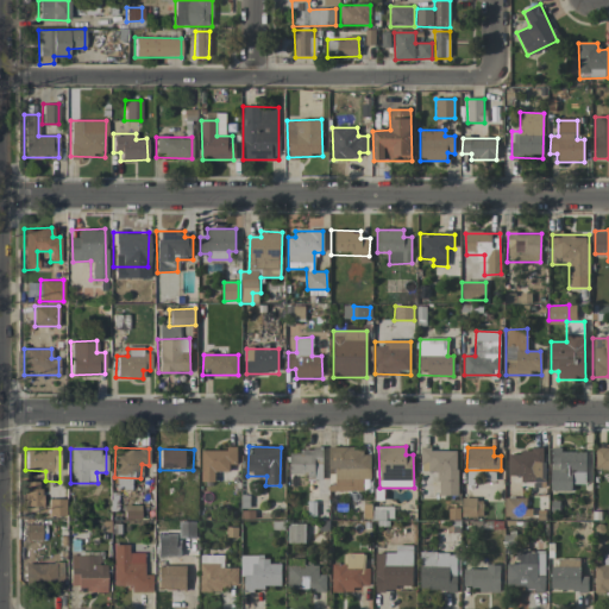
[(201,482),(214,482),(214,472),(230,472),(230,464),(237,464),(237,450),(202,450),(201,482)]
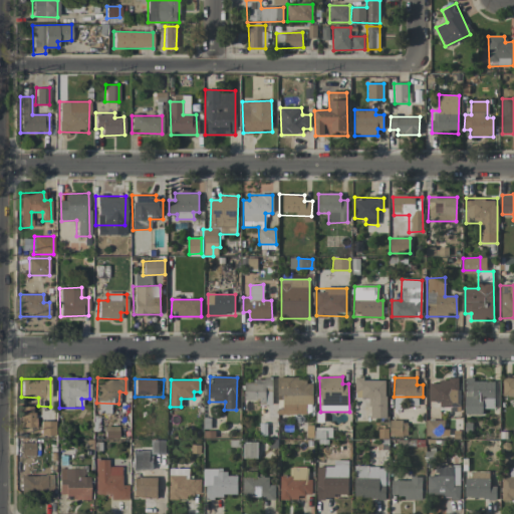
[(272,379),(244,379),(243,410),(256,411),(256,405),(272,406),(272,379)]
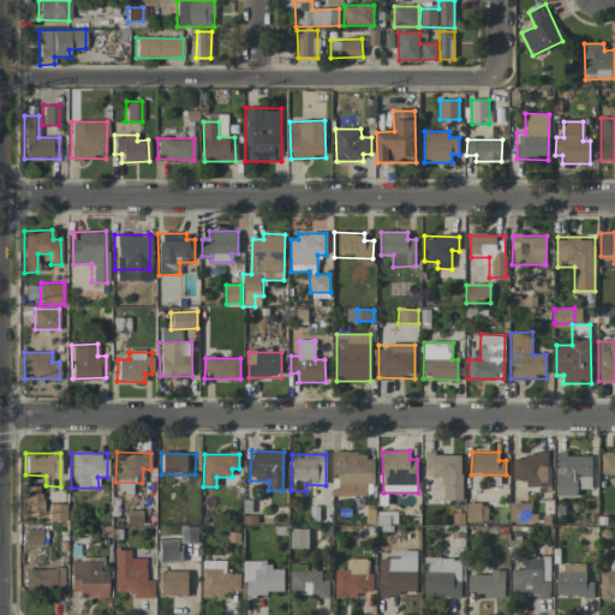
[(368,496),(368,484),(374,484),(375,454),(332,454),(332,496),(368,496)]
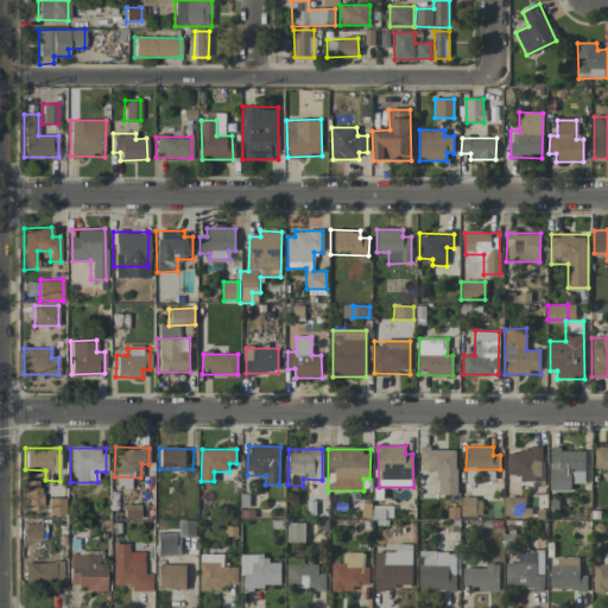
[(457,449),(420,449),(419,470),(438,472),(437,495),(456,495),(457,449)]
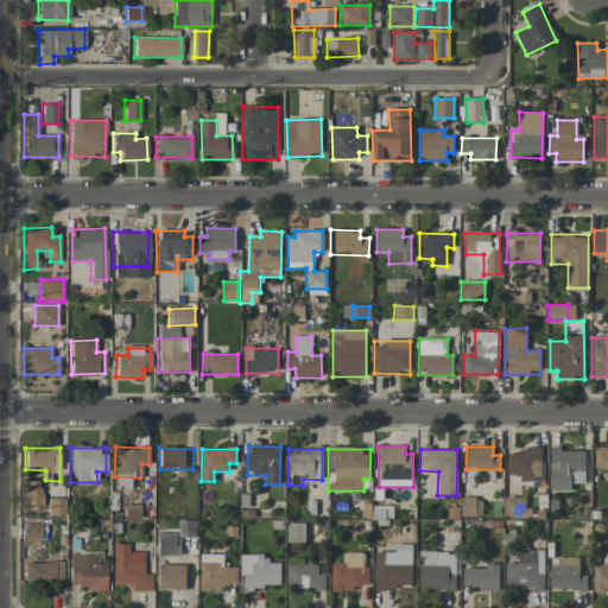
[(540,450),(507,449),(507,475),(520,475),(520,481),(540,481),(540,450)]
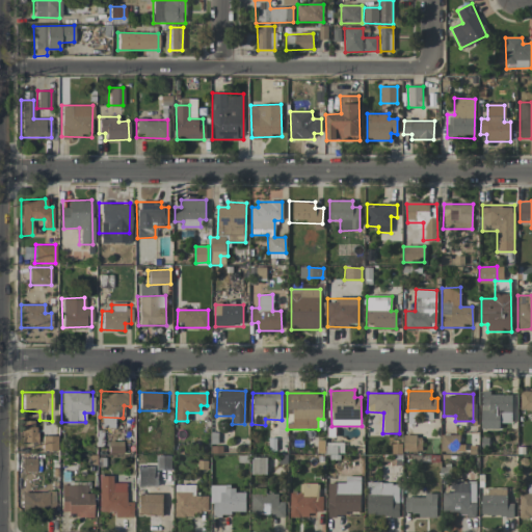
[(531,393),(520,394),(520,410),(531,410),(531,419),(531,393)]
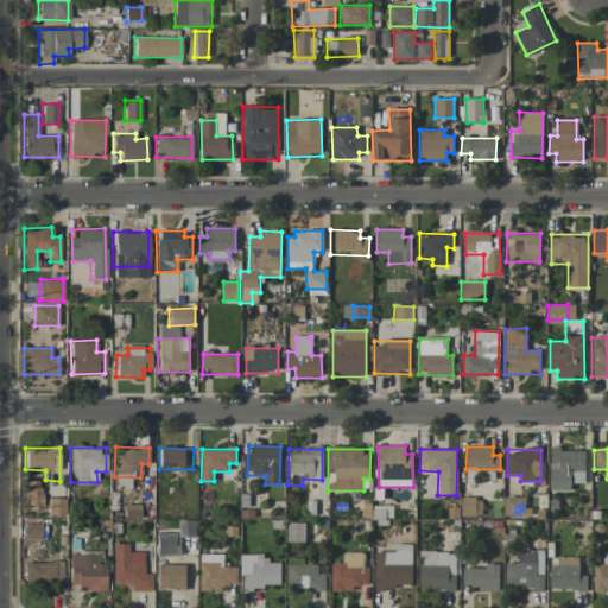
[(584,482),(584,450),(551,450),(550,491),(571,491),(571,482),(584,482)]
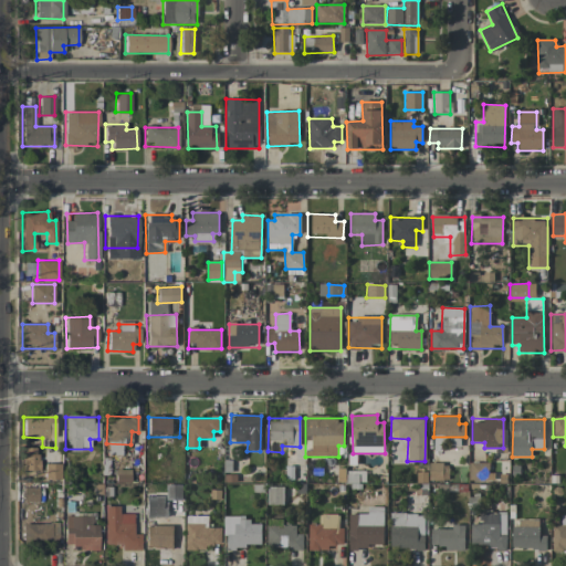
[(429,480),(449,480),(448,463),(429,463),(429,480)]
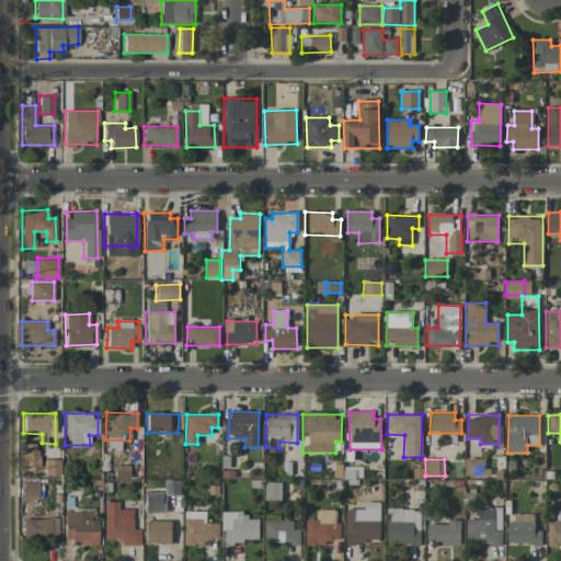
[(302,465),(277,465),(277,477),(302,477),(302,465)]
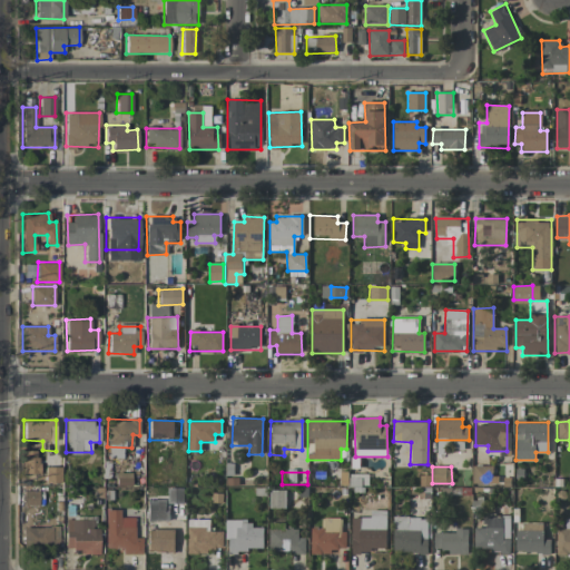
[(38,491),(23,490),(23,504),(38,504),(38,491)]
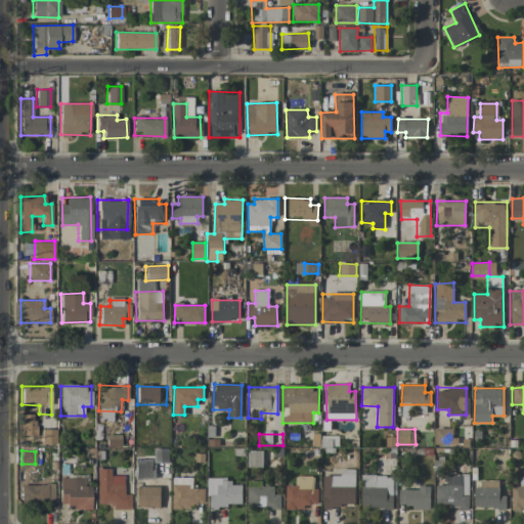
[(261,457),(257,457),(257,450),(248,451),(249,468),(262,467),(261,457)]
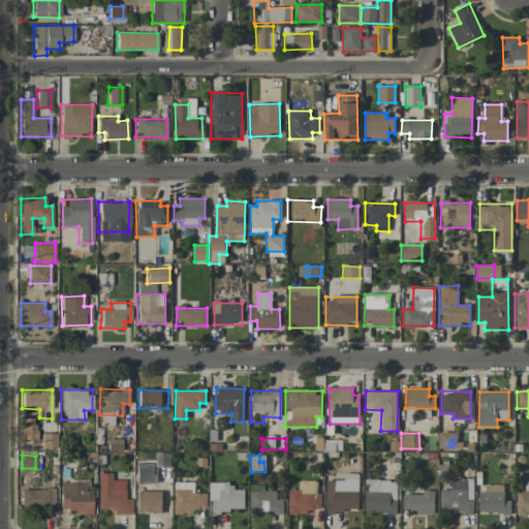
[(97,508),(113,508),(113,514),(131,514),(131,499),(124,499),(124,479),(112,479),(112,473),(98,473),(97,508)]
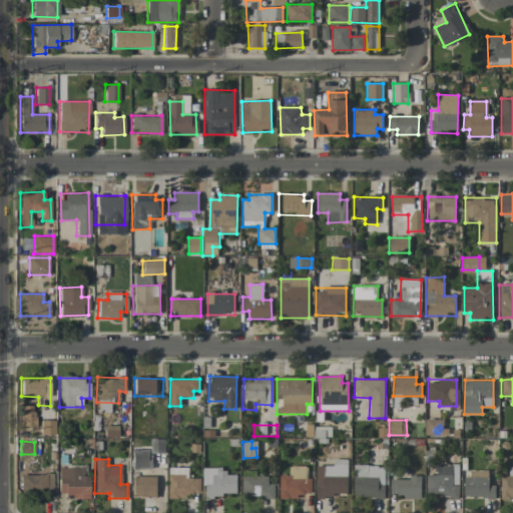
[(317,466),(317,496),(348,495),(347,459),(333,460),(333,466),(317,466)]
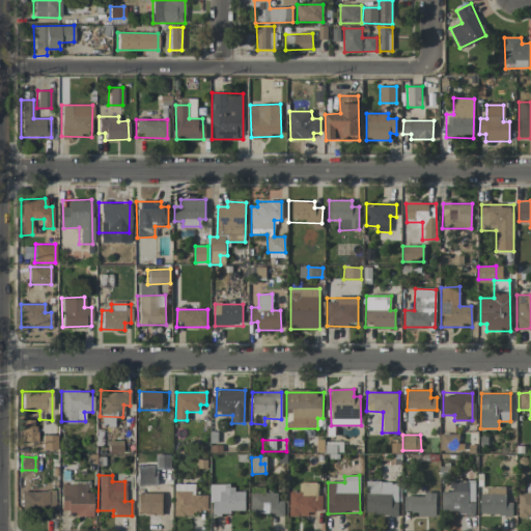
[(442,515),(475,514),(474,480),(451,480),(451,492),(441,492),(442,515)]
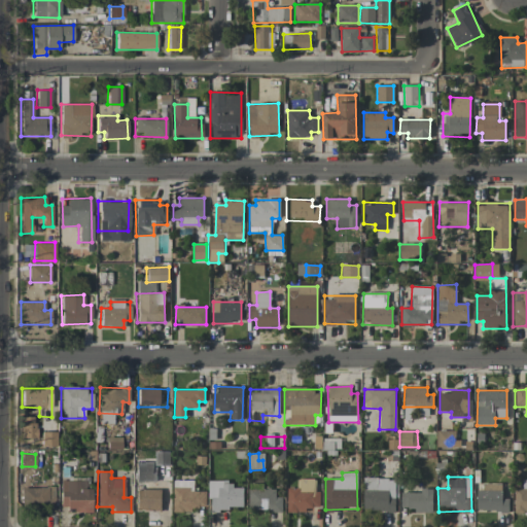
[(287,513),(307,513),(307,507),(320,507),(320,492),(315,491),(316,480),(297,479),(297,489),(287,489),(287,513)]
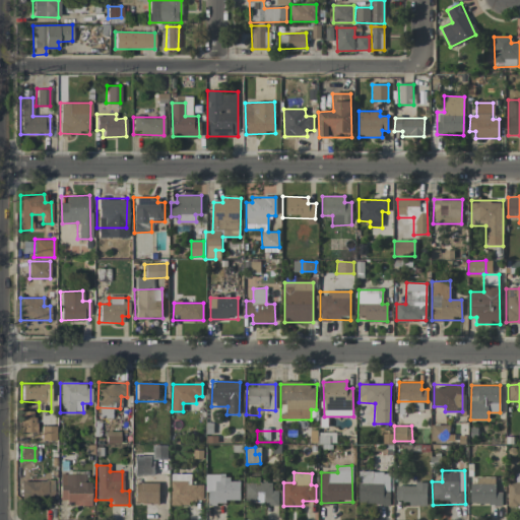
[(390,505),(389,472),(359,472),(359,505),(390,505)]
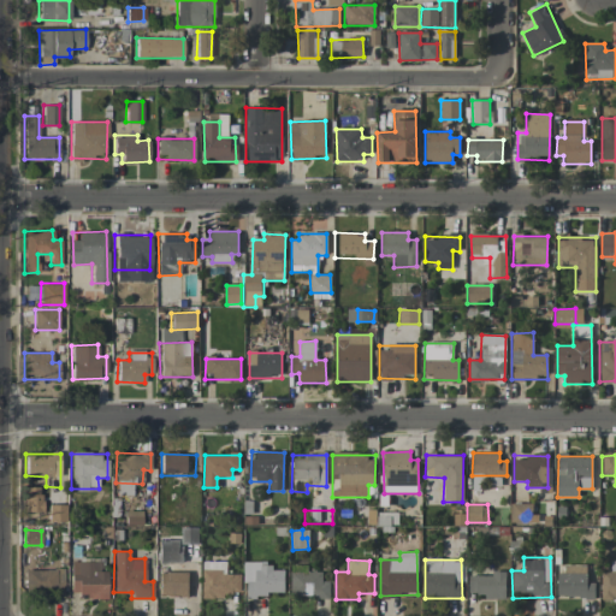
[(107,570),(100,570),(100,561),(77,561),(76,574),(70,574),(70,593),(86,593),(86,598),(107,599),(107,570)]
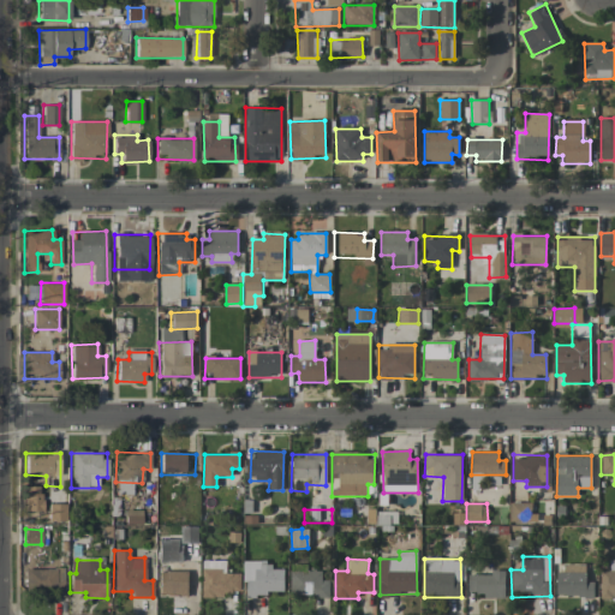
[(614,560),(609,561),(609,571),(599,571),(601,599),(614,598),(614,560)]
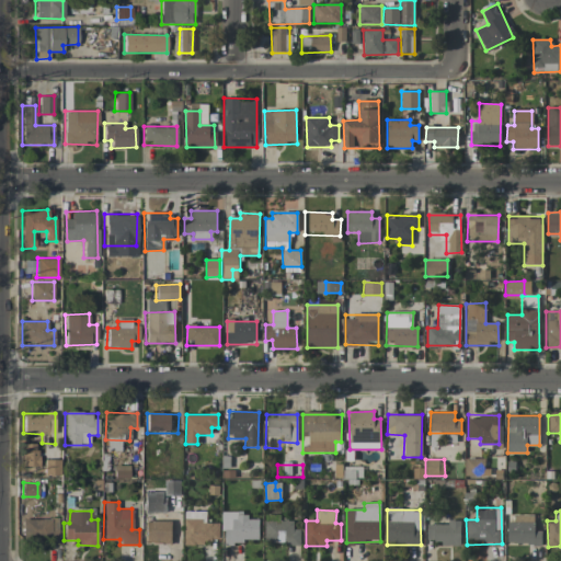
[(219,523),(206,524),(206,512),(184,512),(184,544),(219,542),(219,523)]
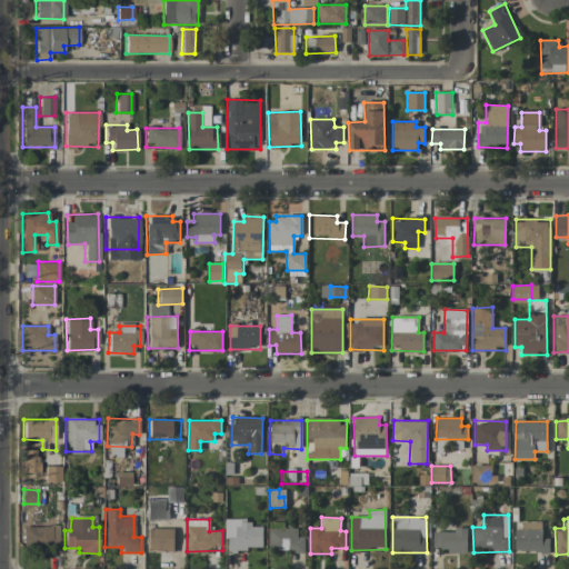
[(262,550),(262,527),(249,527),(249,519),(226,519),(226,550),(262,550)]
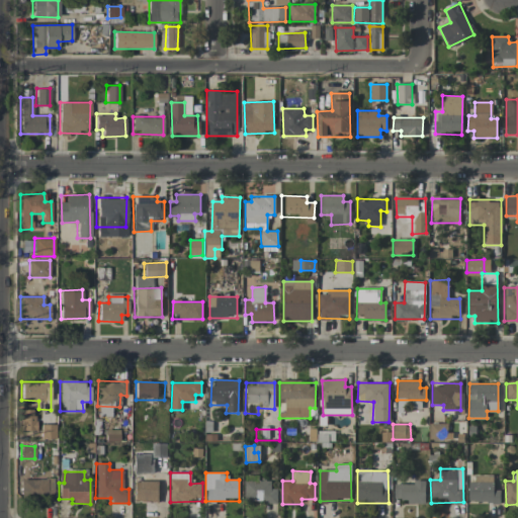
[(493,476),(470,475),(470,503),(500,503),(500,490),(493,490),(493,476)]
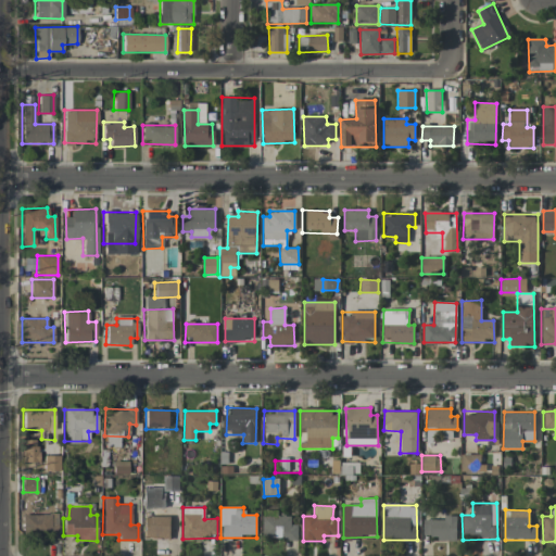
[(57,514),(22,515),(23,536),(58,535),(57,514)]
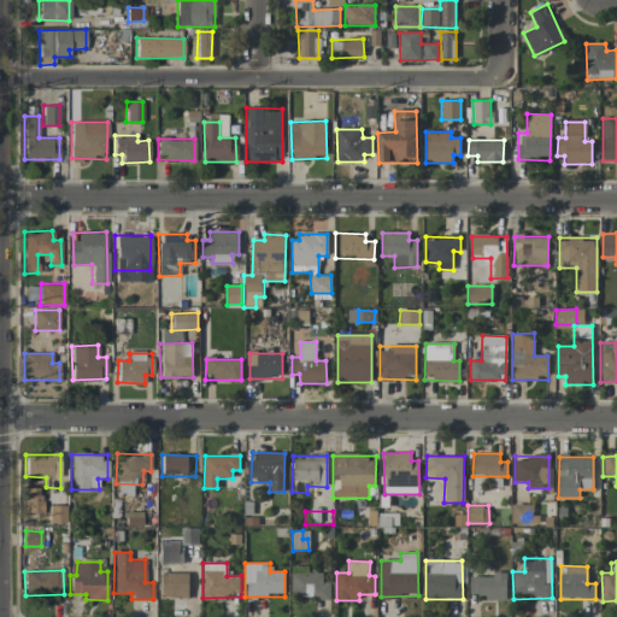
[(197,598),(197,582),(189,582),(189,574),(159,573),(159,598),(197,598)]
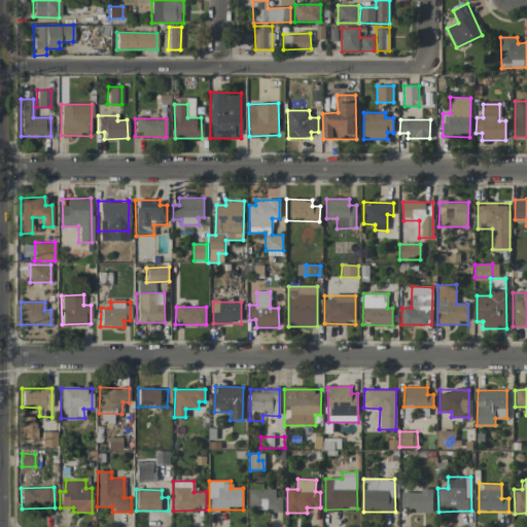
[(249,489),(248,511),(279,512),(279,490),(249,489)]
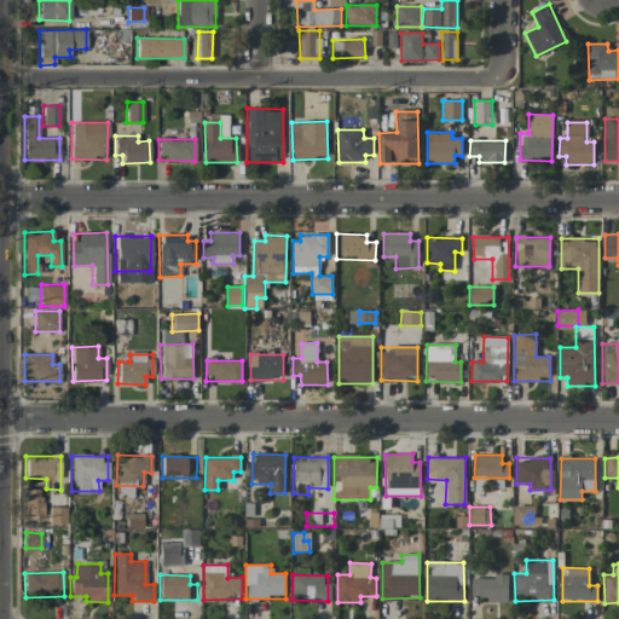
[(508,602),(508,577),(470,578),(472,597),(486,596),(486,602),(508,602)]
